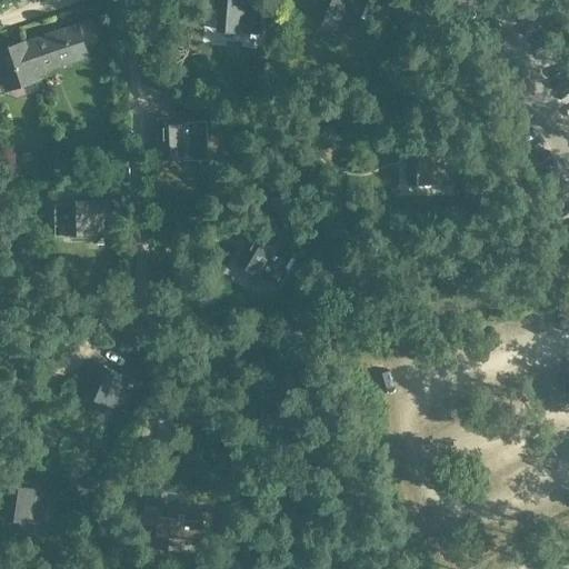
[(218,31),(260,33),(261,0),(215,0),(215,9),(219,9),(218,31)]
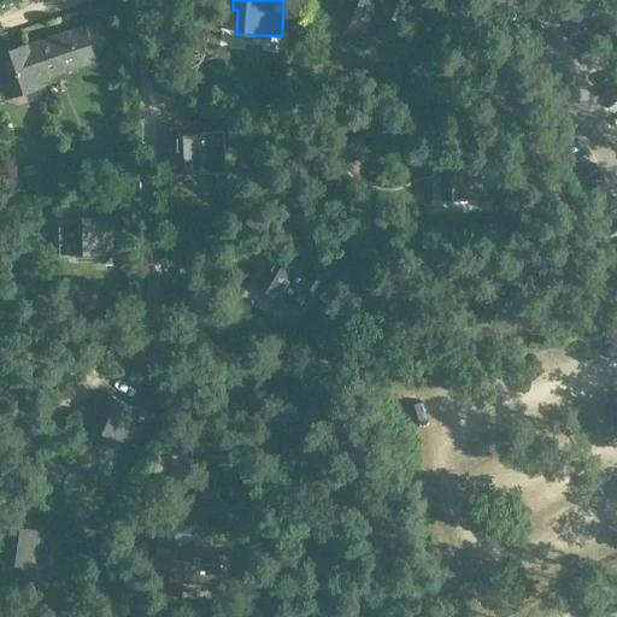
[(341,24),(385,40),(397,4),(387,0),(348,0),(350,0),(341,24)]
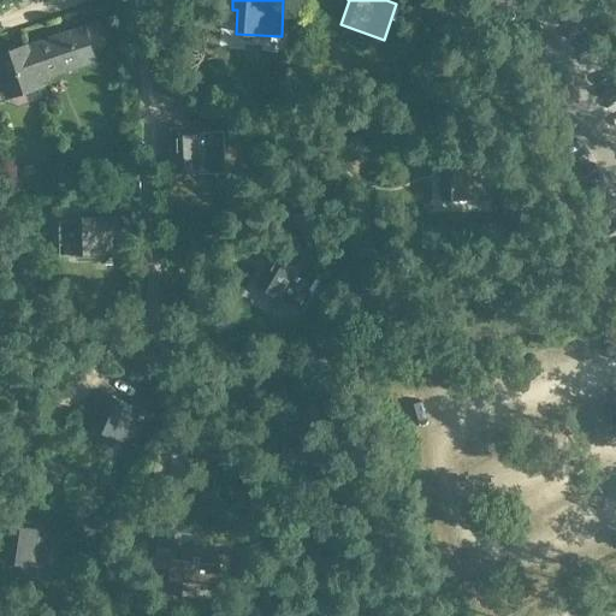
[(100,21),(29,42),(41,81),(99,61),(94,48),(107,45),(100,21)]
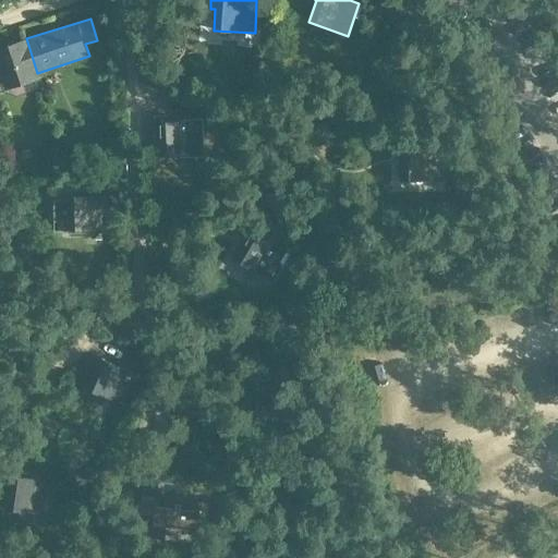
[(39,77),(37,73),(26,38),(0,46),(0,71),(7,89),(39,77)]
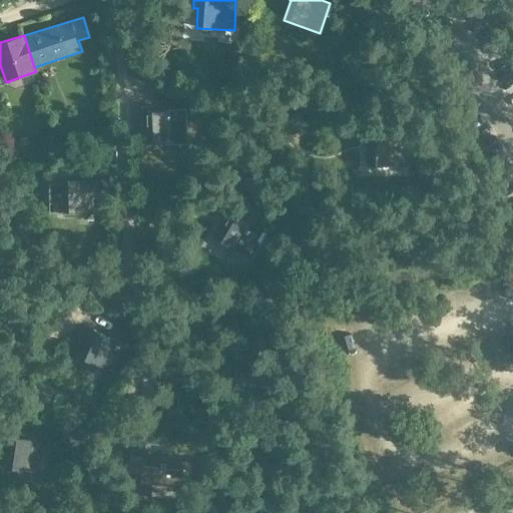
[(146,143),(184,141),(183,109),(141,111),(141,122),(145,122),(146,143)]
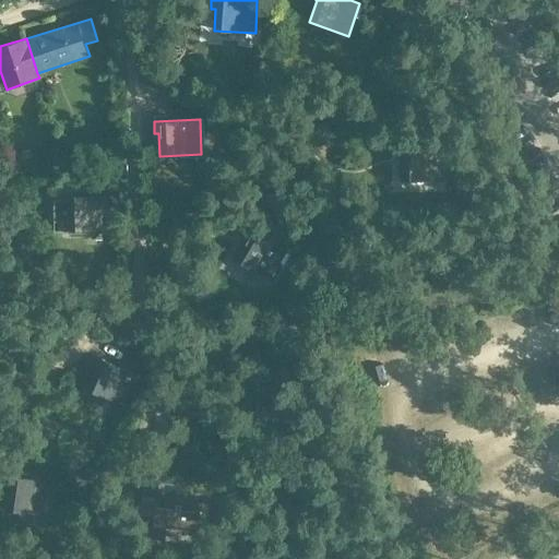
[(401,180),(443,180),(442,145),(395,146),(395,159),(401,158),(401,180)]
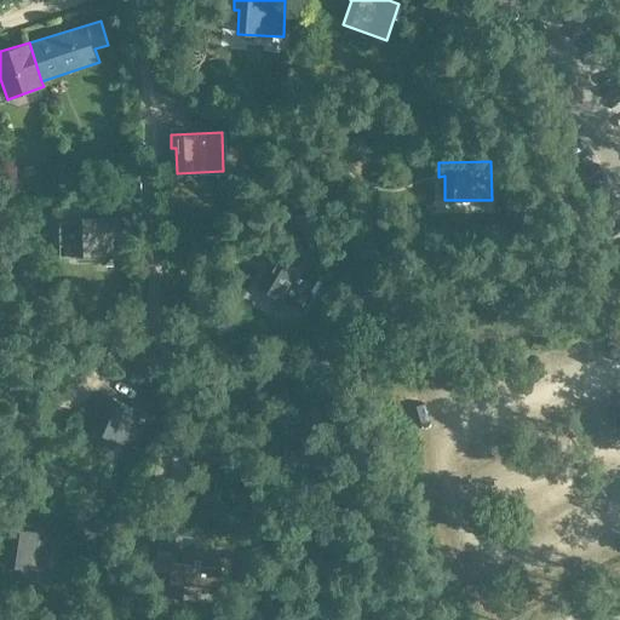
[(121,256),(120,219),(72,220),(72,223),(62,223),(62,242),(76,242),(78,260),(97,260),(97,256),(121,256)]
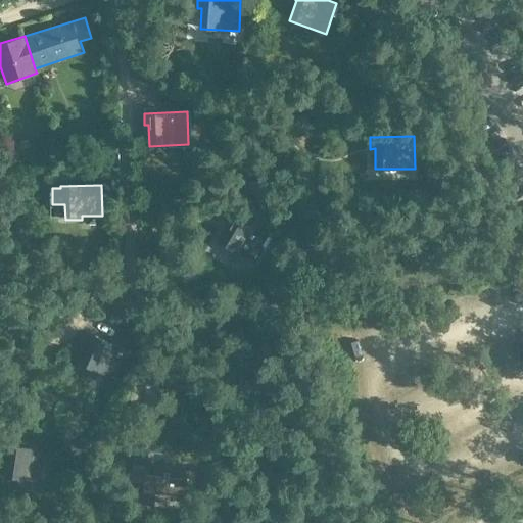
[(252,212),(240,205),(234,216),(231,214),(226,223),(229,225),(219,242),(249,260),(266,235),(243,222),(245,218),(248,220),(252,212)]
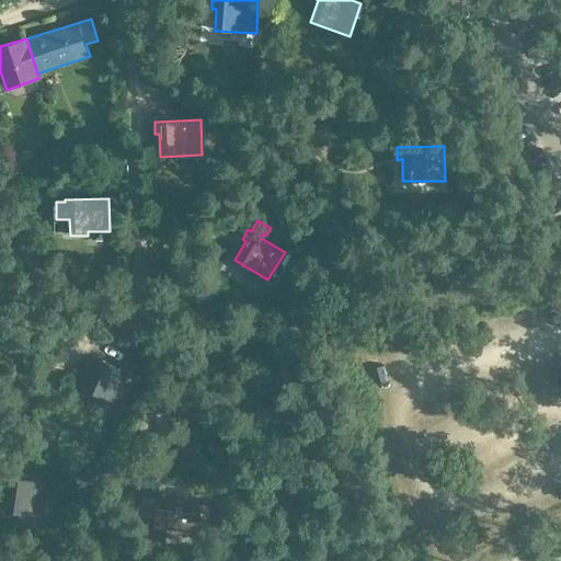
[(83,389),(123,407),(138,375),(94,356),(90,367),(93,368),(83,389)]
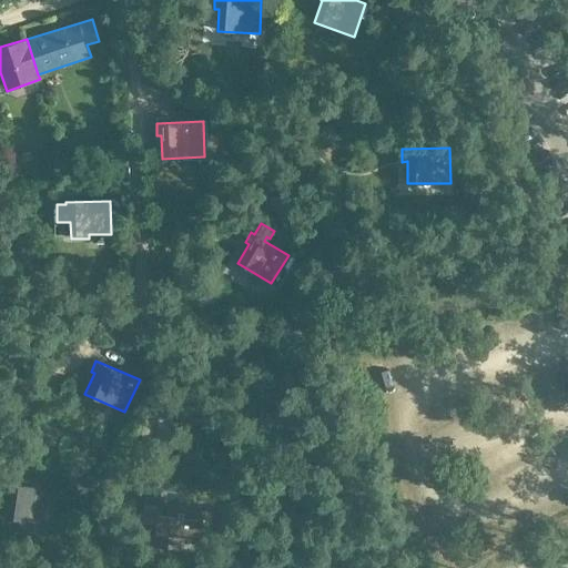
[(2,517),(43,525),(49,489),(2,483),(0,495),(4,496),(2,517)]
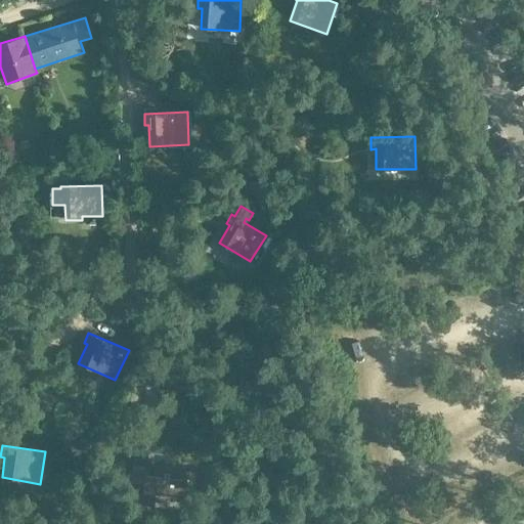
[(141,506),(154,507),(155,494),(183,498),(187,470),(146,465),(141,506)]
